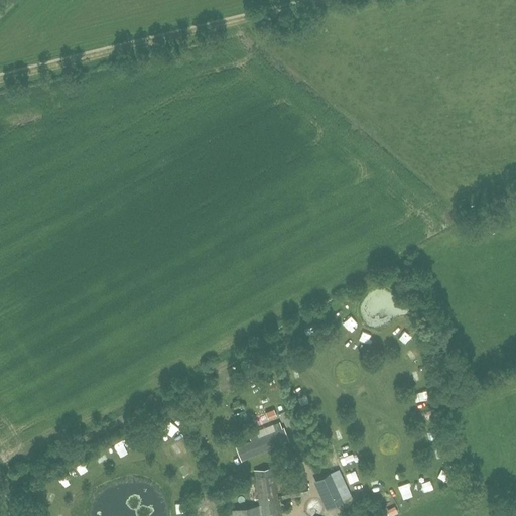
[(345,323),(352,334),(362,327),(355,316),(345,323)]
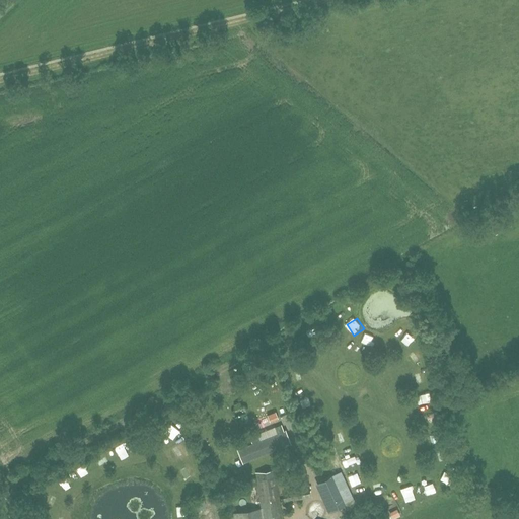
[(362,345),(374,347),(376,337),(365,334),(362,345)]
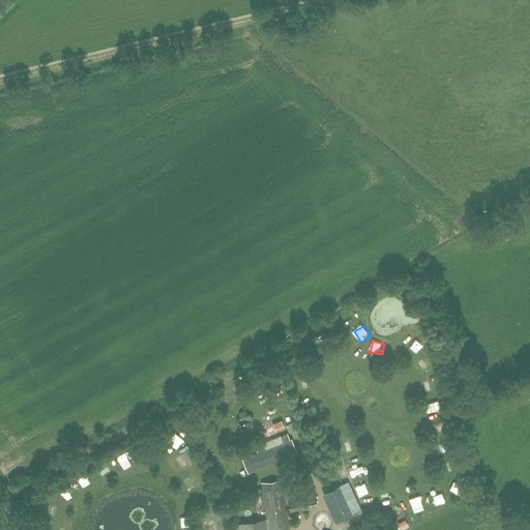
[(429,383),(432,393),(438,391),(435,381),(429,383)]
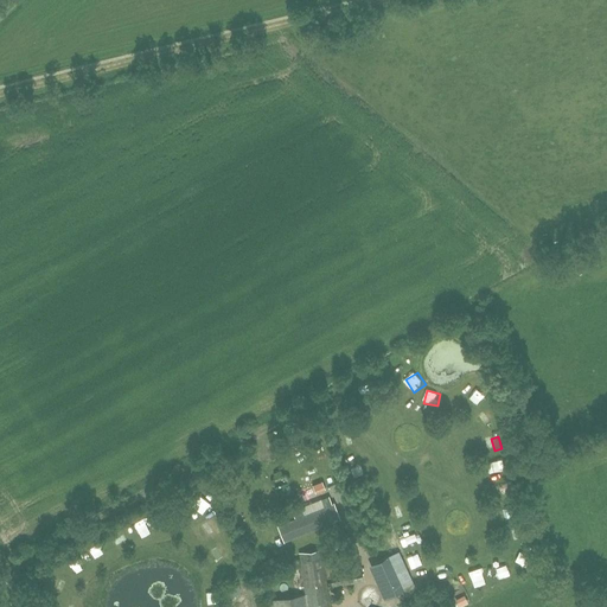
[(498,462),(502,474),(508,472),(504,460),(498,462)]
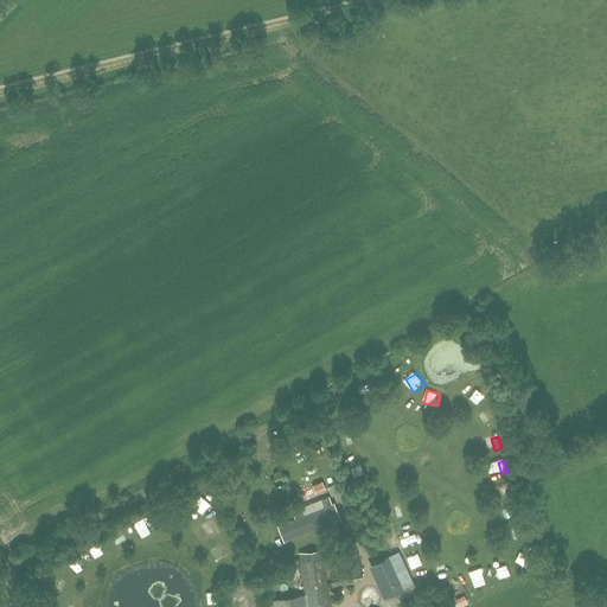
[(512,485),(502,486),(504,497),(513,496),(512,485)]
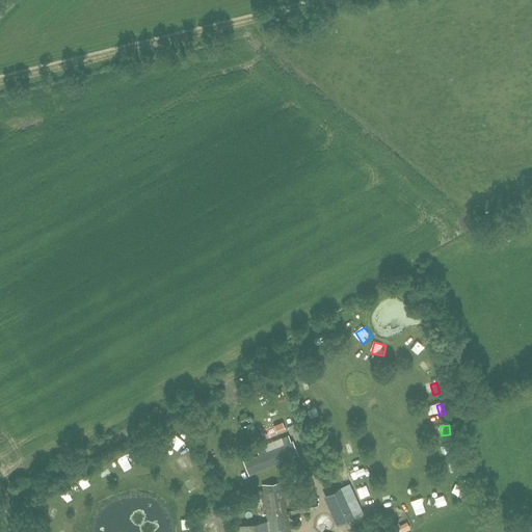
[(177,454),(186,444),(177,435),(167,445),(177,454)]
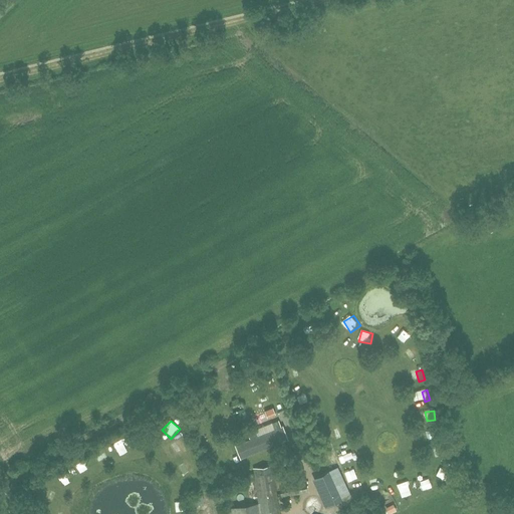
[(282,428),(236,445),(241,458),(287,440),(282,428)]
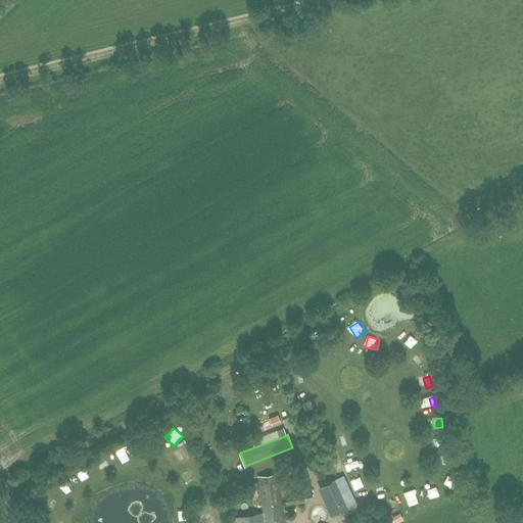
[(183,448),(175,456),(182,464),(190,457),(183,448)]
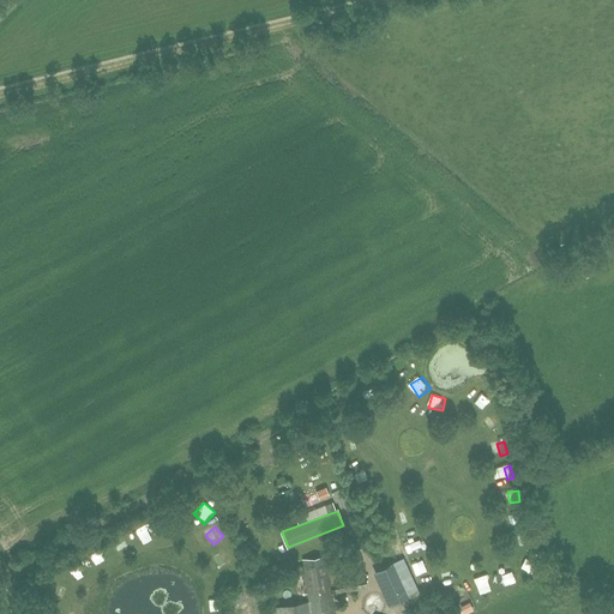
[(390,537),(381,540),(385,555),(393,553),(390,537)]
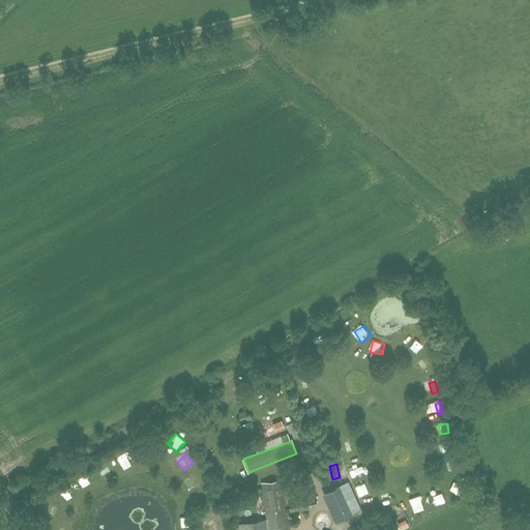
[(287,529),(282,488),(281,481),(261,483),(262,490),(262,491),(265,511),(266,521),(237,525),(238,529),(287,529)]
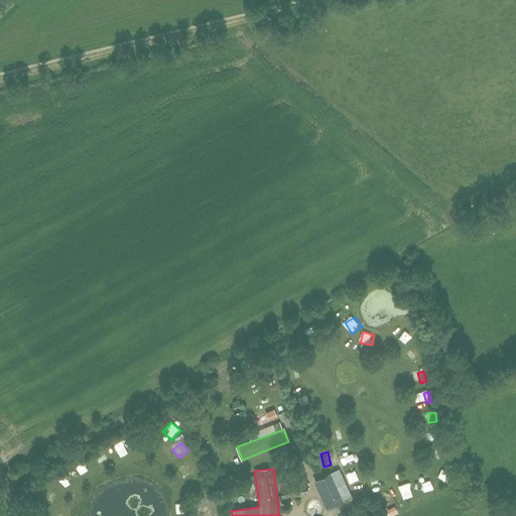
[(282,499),(308,494),(304,472),(288,475),(290,484),(280,486),(282,499)]
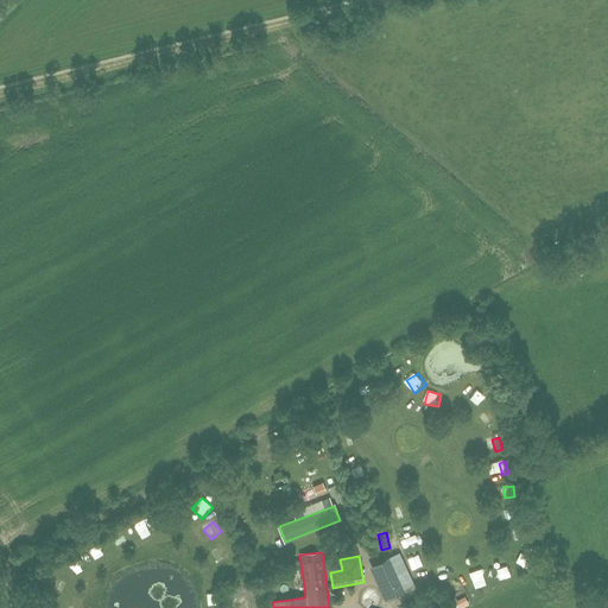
[(387,597),(397,594),(404,590),(388,557),(372,564),(387,597)]
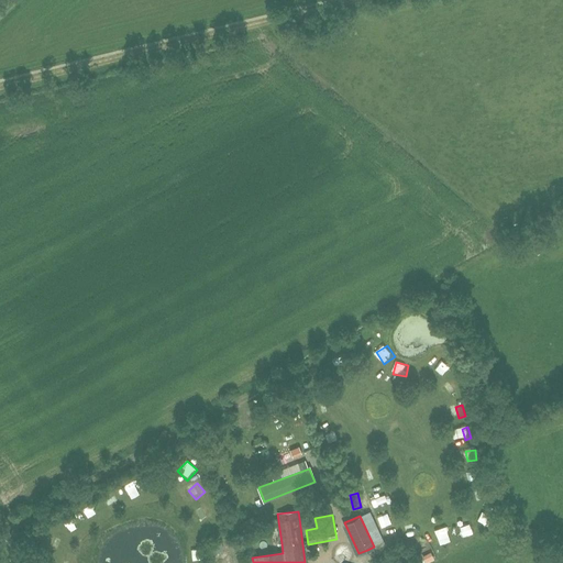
[(439,533),(442,545),(454,543),(451,531),(439,533)]
